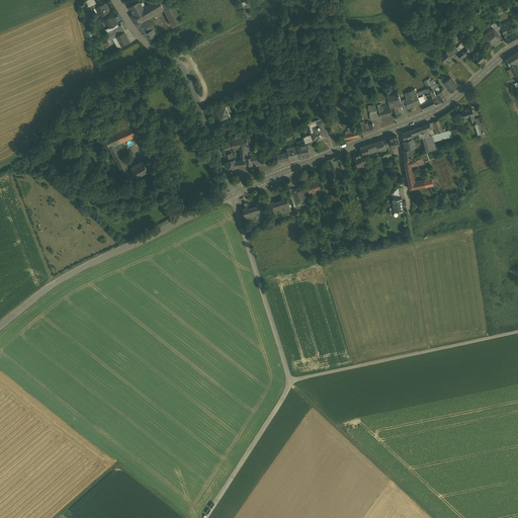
[(141,20),(143,22),(149,18),(149,17),(163,9),(161,4),(158,0),(156,0),(143,8),(134,14),(131,16),(137,23),(141,20)]
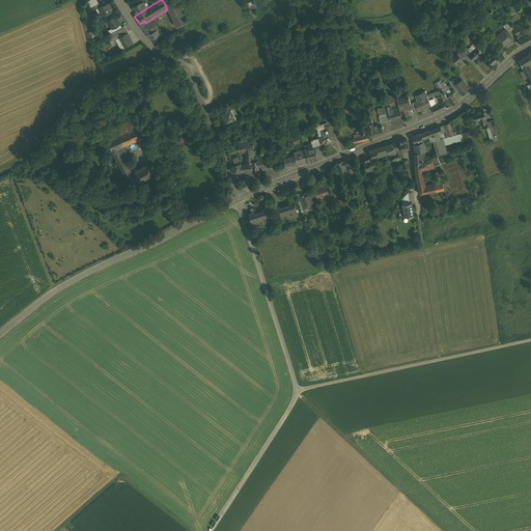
[(174,0),(172,0),(165,4),(167,9),(177,29),(188,24),(174,0)]
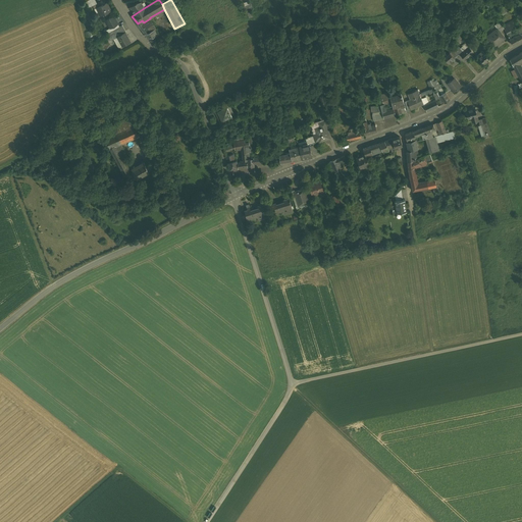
[(101,4),(97,7),(99,12),(101,11),(102,14),(110,10),(106,2),(101,4)]
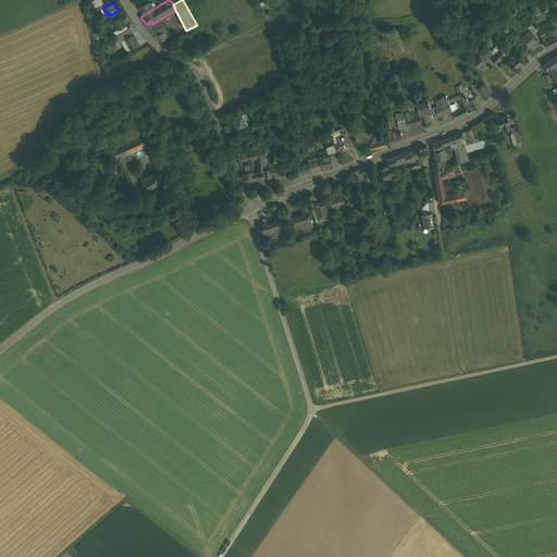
[(150,2),(147,3),(139,8),(144,15),(153,9),(150,2)]
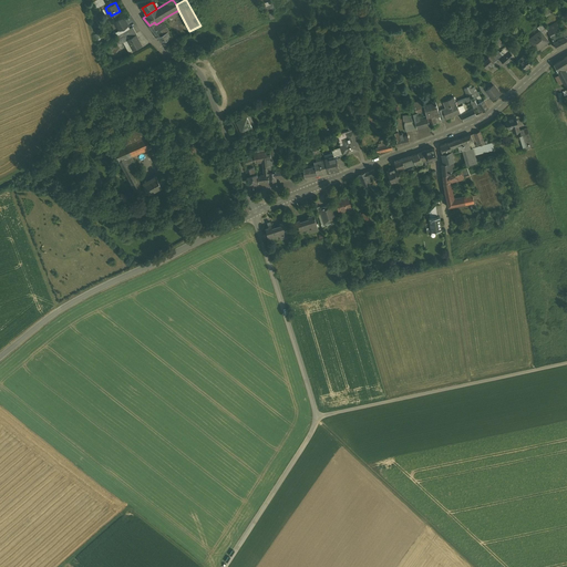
[(549,6),(543,10),(545,12),(544,13),(546,18),(554,12),(549,6)]
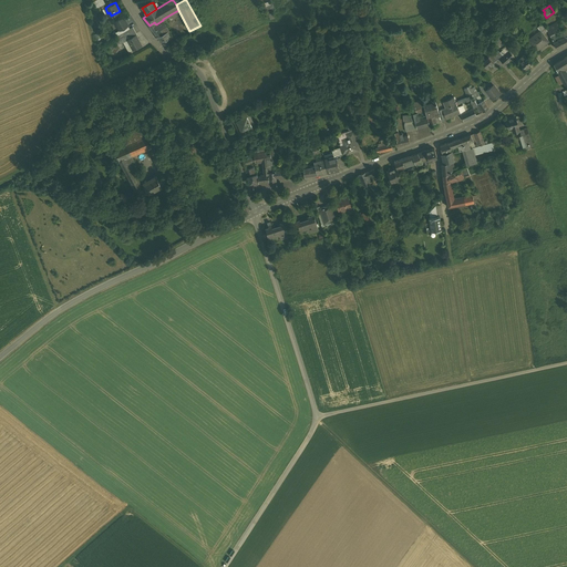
[(482,22),(494,34),(503,26),(498,21),(500,21),(494,14),(491,17),(490,14),(482,22)]
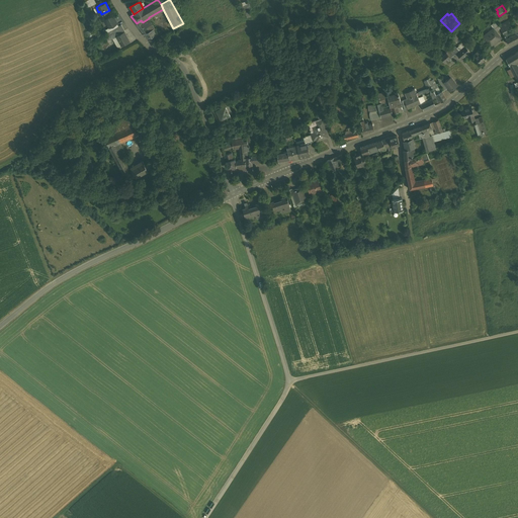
[(112,15),(105,20),(109,27),(117,23),(112,15)]
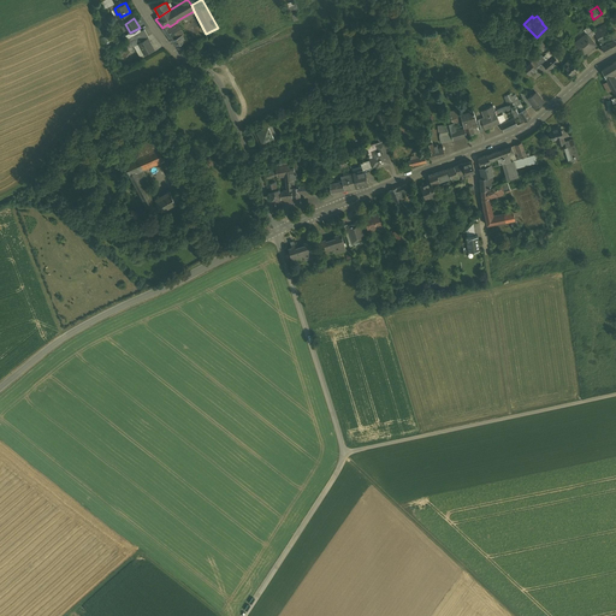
[(170,27),(172,31),(177,36),(182,34),(184,34),(177,22),(170,27)]
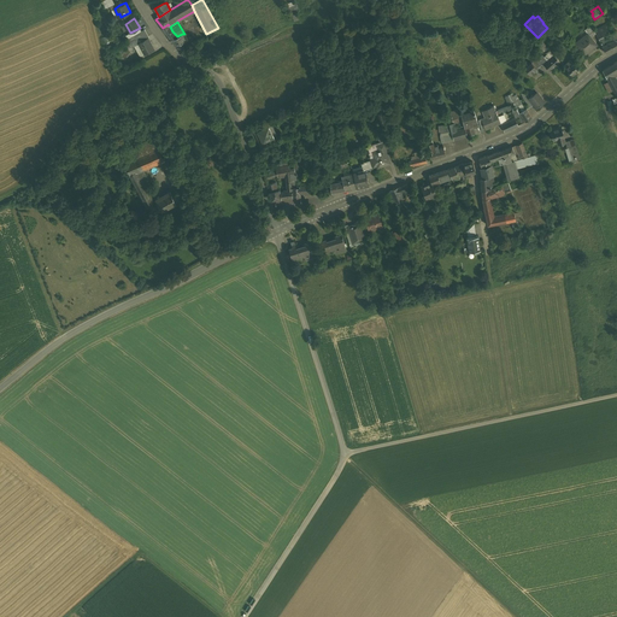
[(595,35),(601,47),(607,43),(604,35),(613,30),(609,23),(593,31),(595,35)]
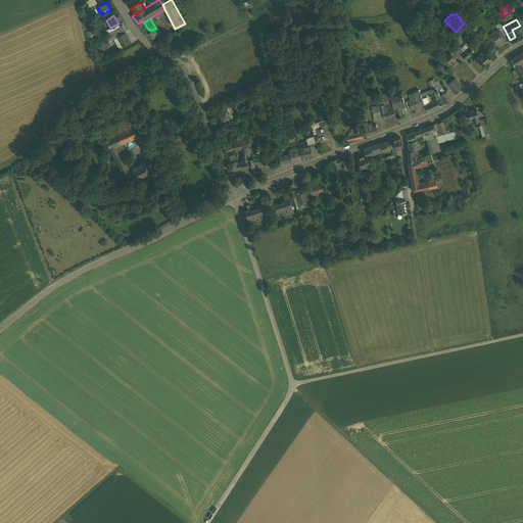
[(144,22),(142,20),(138,24),(142,30),(146,27),(144,22)]
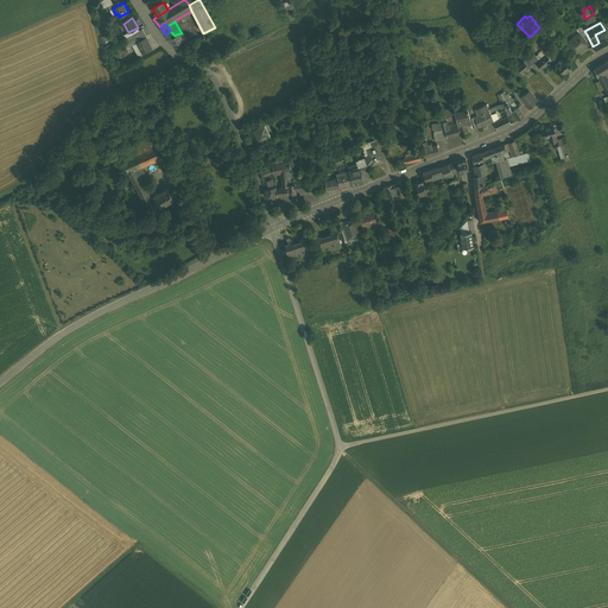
[(571,35),(574,37),(580,33),(583,38),(587,35),(584,31),(582,26),(571,35)]
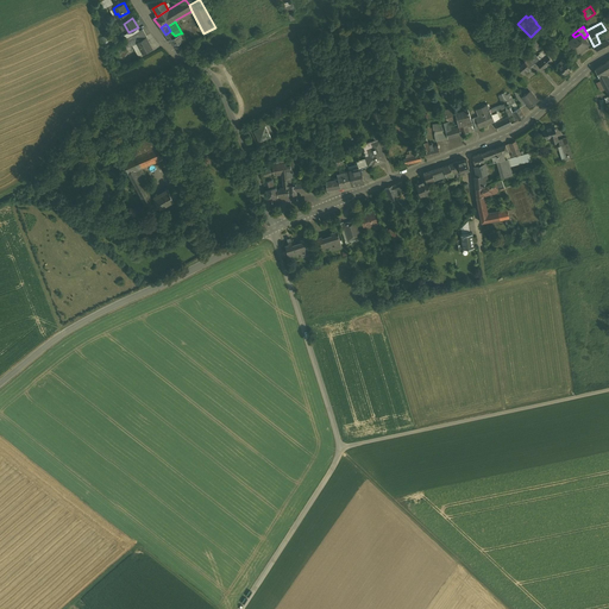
[(129,32),(123,36),(125,39),(139,31),(138,27),(129,32)]
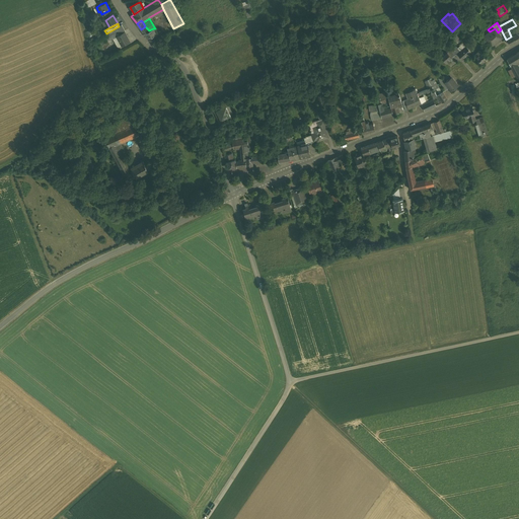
[(119,26),(106,33),(110,40),(113,39),(117,36),(125,31),(122,24),(119,26)]
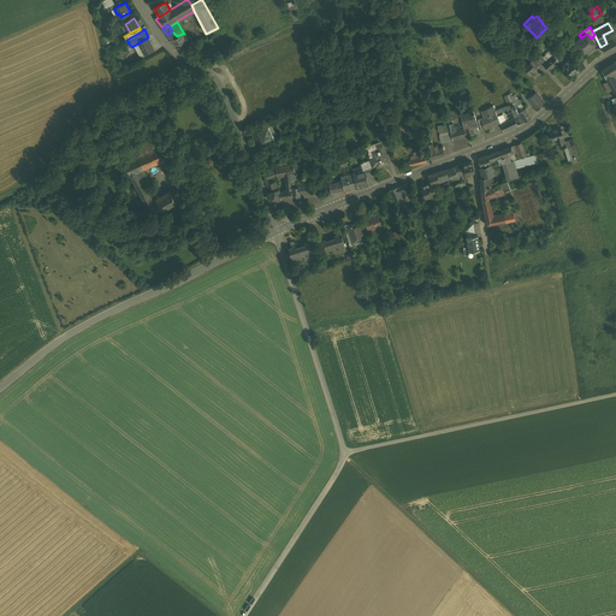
[(177,36),(172,31),(167,35),(175,45),(185,41),(182,34),(177,36)]
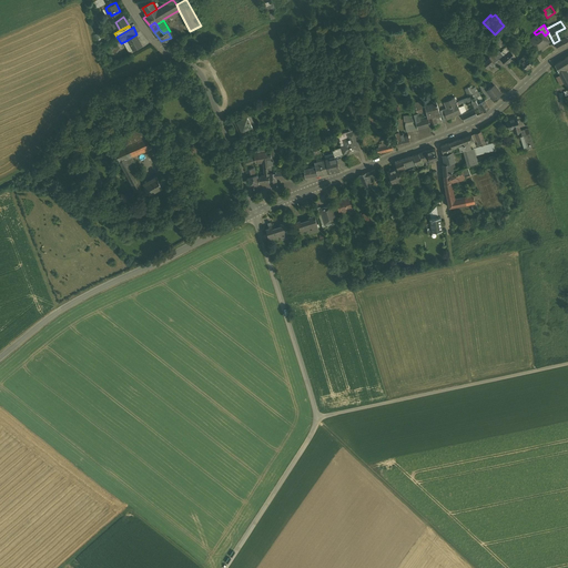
[(536,34),(529,40),(538,51),(549,42),(545,36),(541,31),(536,34)]
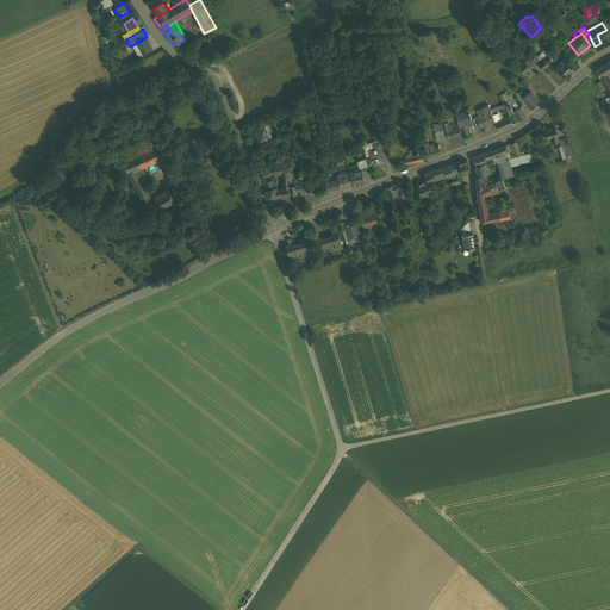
[(109,37),(101,39),(104,48),(111,45),(109,37)]
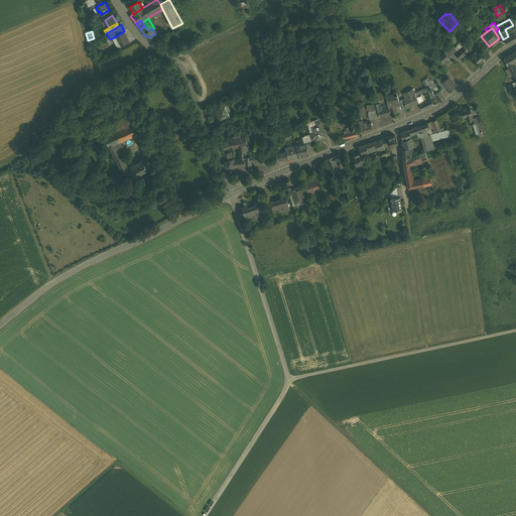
[(124,31),(116,36),(121,45),(129,40),(124,31)]
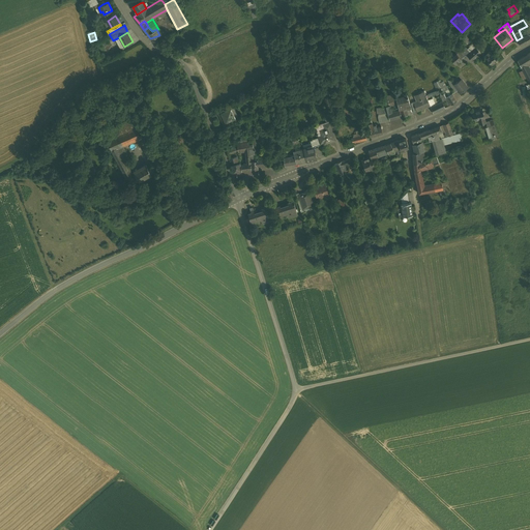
[(522,37),(517,40),(520,47),(529,40),(529,32),(528,34),(522,37)]
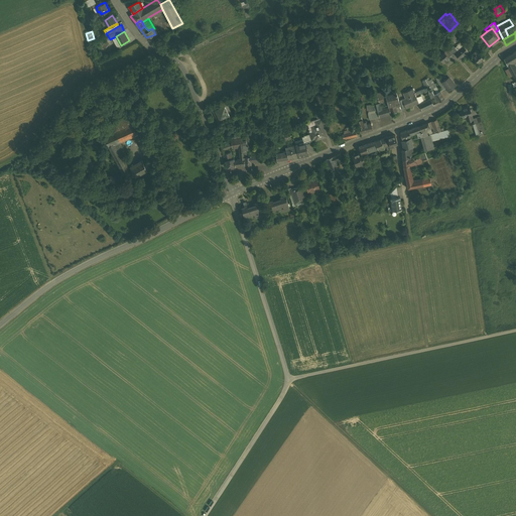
[(457,45),(455,48),(458,51),(464,46),(456,38),(453,34),(450,32),(447,35),(457,45)]
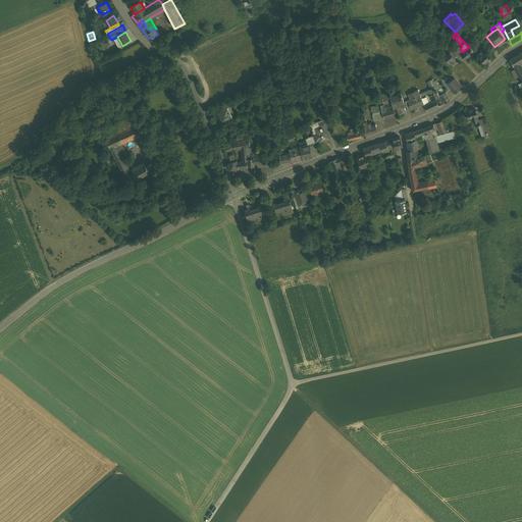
[(122,46),(117,37),(113,39),(118,48),(122,46)]
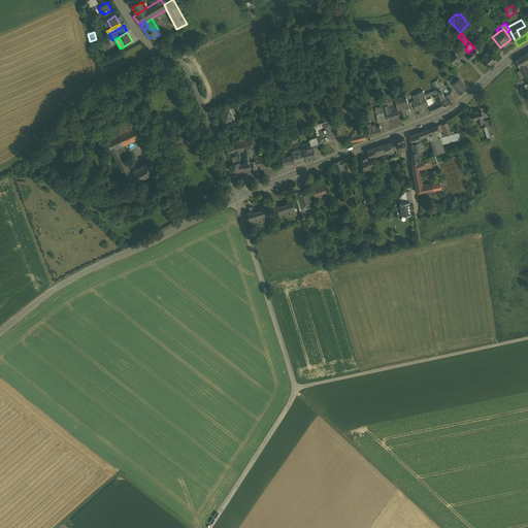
[(463,47),(461,51),(470,61),(480,54),(474,47),(468,53),(465,50),(463,47)]
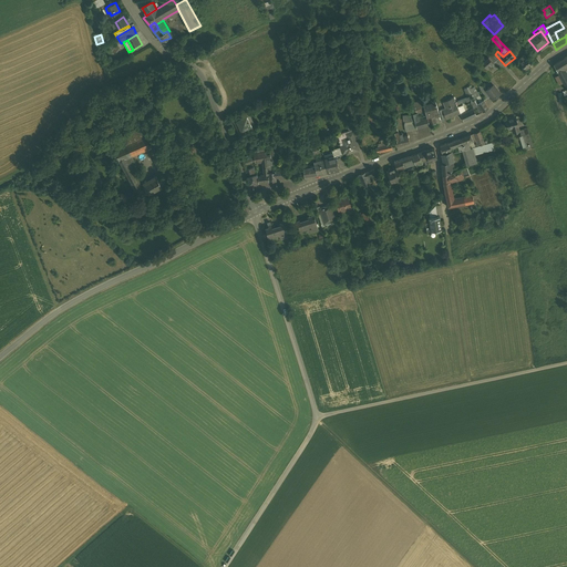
[(493,54),(488,59),(494,65),(498,61),(493,54)]
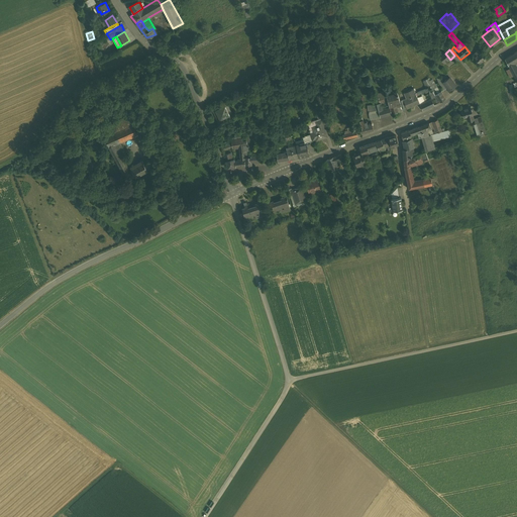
[(485,59),(478,50),(473,56),(480,64),(485,59)]
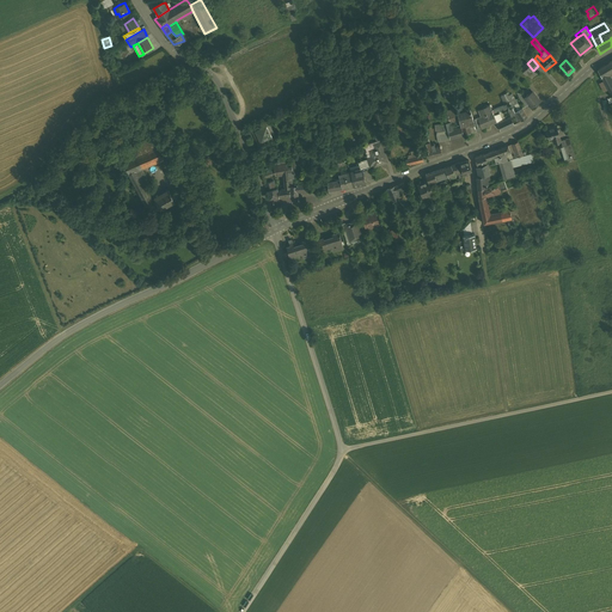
[(533,71),(527,63),(521,69),(527,77),(533,71)]
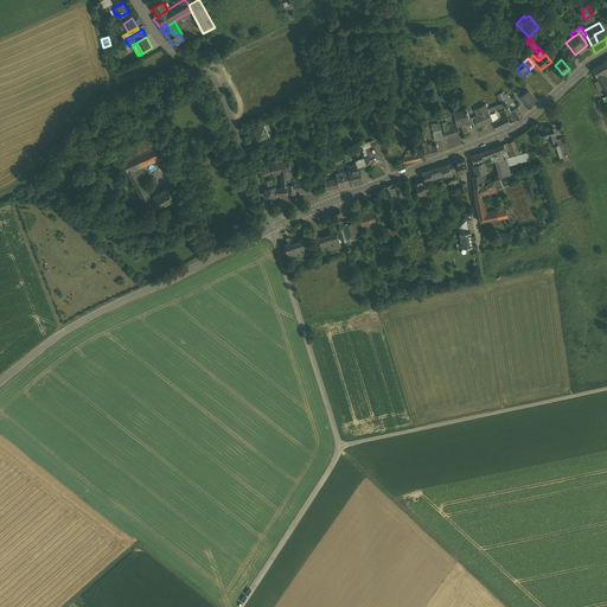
[(600,64),(593,69),(596,77),(602,74),(604,72),(600,64)]
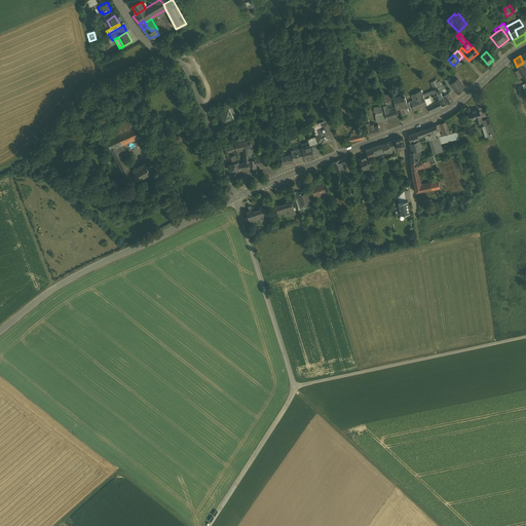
[(525,71),(522,64),(517,67),(519,70),(523,77),(525,83),(525,71)]
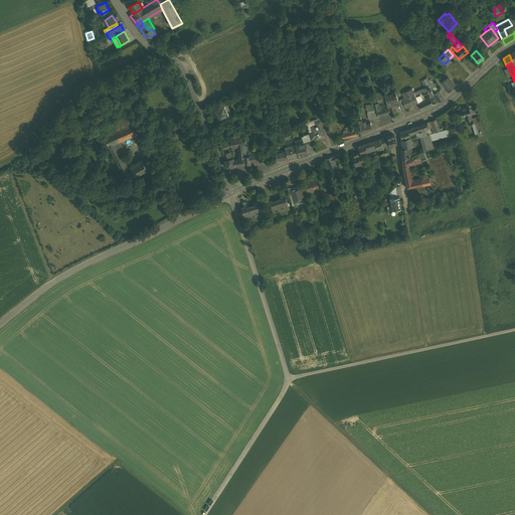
[(442,90),(446,88),(442,81),(438,76),(435,78),(442,90)]
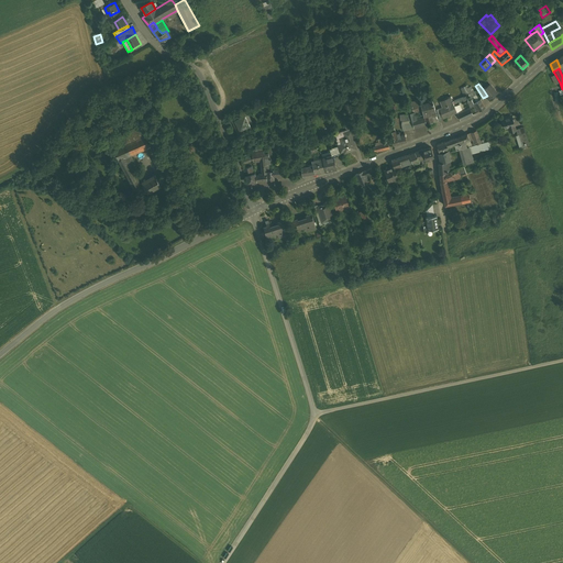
[(489,85),(483,89),(487,96),(489,98),(492,96),(493,96),(497,92),(494,89),(494,90),(489,85)]
